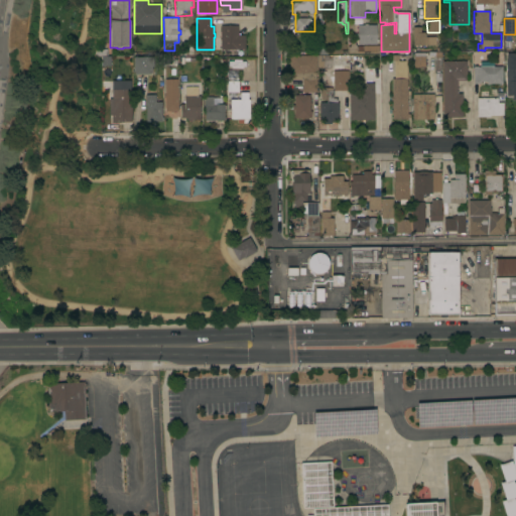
[(221,25),(238,25),(238,35),(245,35),(245,49),(221,49),(221,25)]
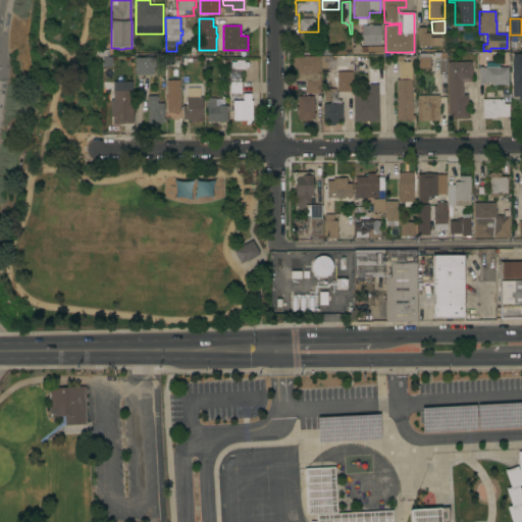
[(380,25),(380,45),(362,45),(362,25),(380,25)]
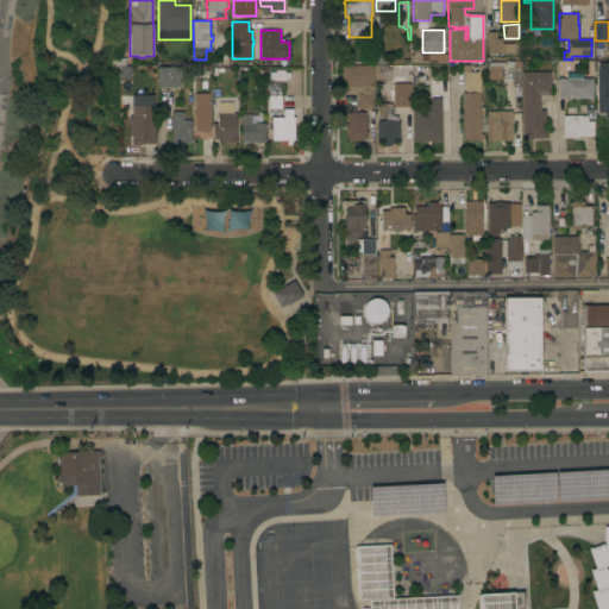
[(488,32),(497,32),(497,38),(502,38),(502,43),(514,43),(514,54),(496,54),(496,56),(494,56),(494,54),(493,54),(493,56),(490,56),(490,54),(488,54),(488,32)]
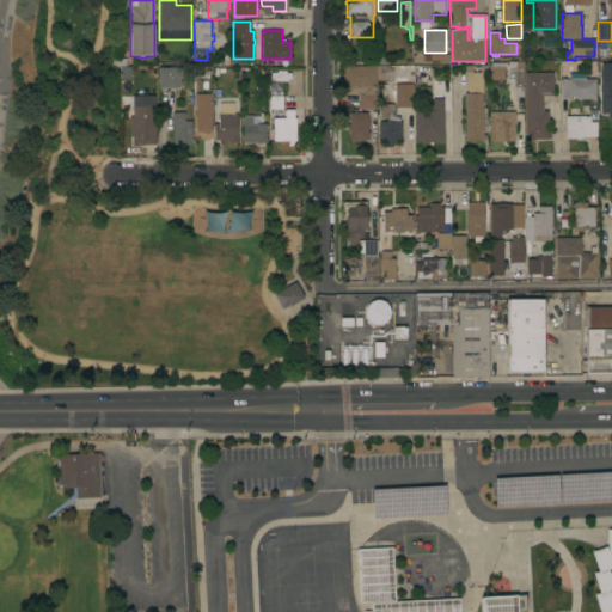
[(490,62),(505,62),(505,80),(490,80),(490,62)]
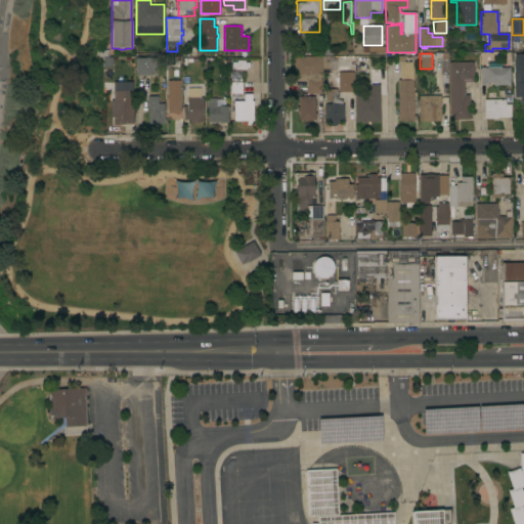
[(514,61),(515,61),(514,54),(523,54),(523,101),(520,101),(520,96),(514,96),(514,61)]
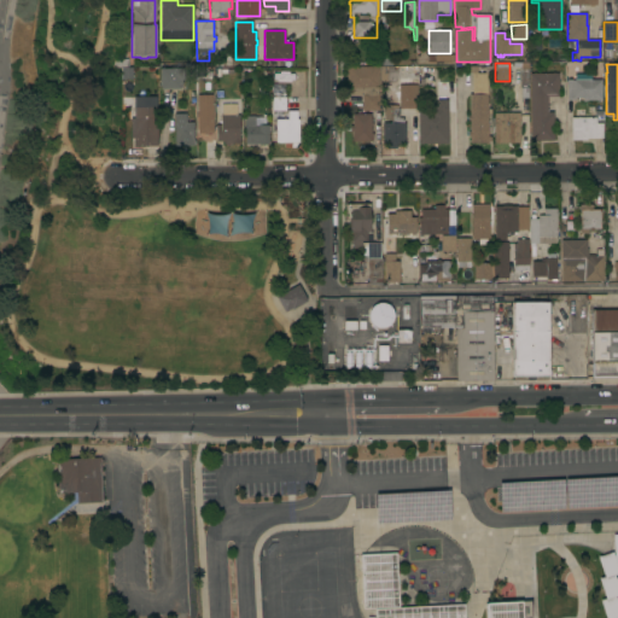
[(379,66),(379,89),(378,89),(378,94),(379,94),(379,111),(362,111),(362,95),(348,95),(348,88),(347,88),(347,66),(379,66)]
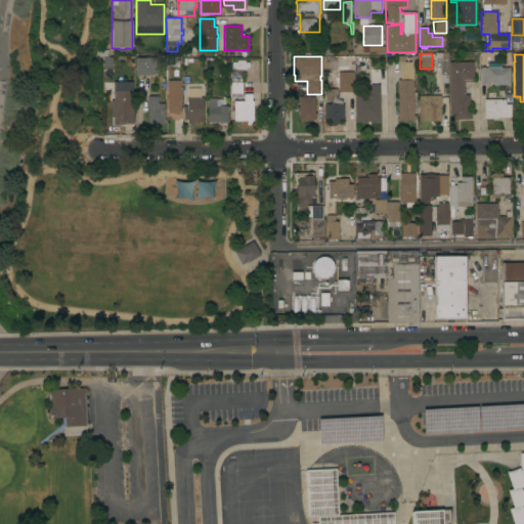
[(135,58),(156,58),(156,68),(154,68),(154,73),(151,73),(151,76),(136,76),(135,58)]
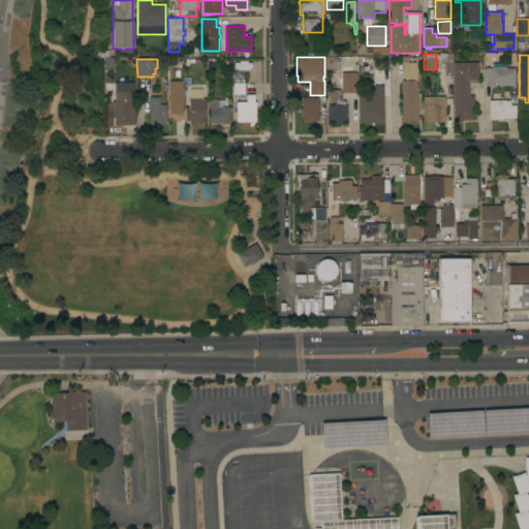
[(402,117),(401,117),(401,113),(402,113),(402,103),(401,103),(400,99),(402,99),(402,81),(404,81),(404,63),(417,63),(417,93),(419,93),(419,97),(417,97),(417,117),(419,117),(419,121),(417,121),(417,122),(402,122),(402,117)]
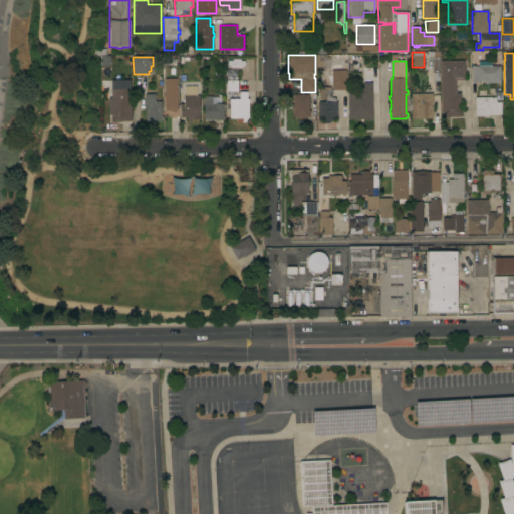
[(441,61),(465,61),(465,80),(456,80),(456,93),(461,93),(461,116),(441,116),(441,61)]
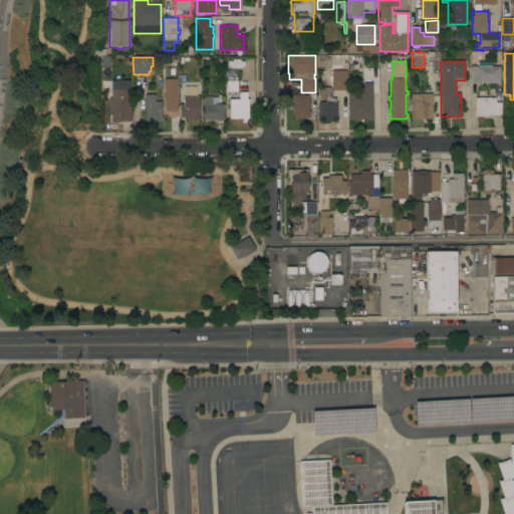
[(471,66),(487,66),(487,65),(490,65),(490,66),(500,66),(500,83),(484,83),(484,81),(478,81),(478,83),(471,83),(471,66)]
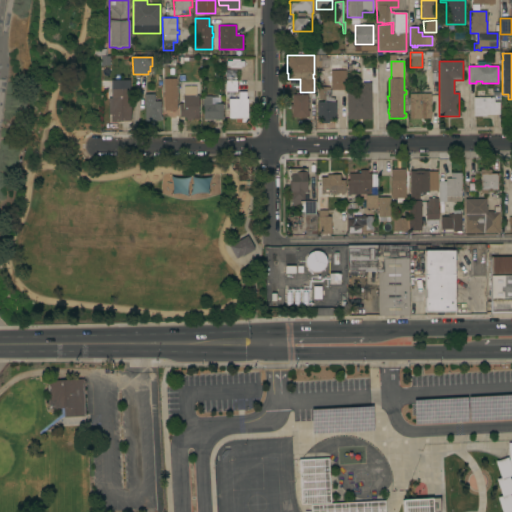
[(345,70),(346,90),(331,90),(331,70),(345,70)]
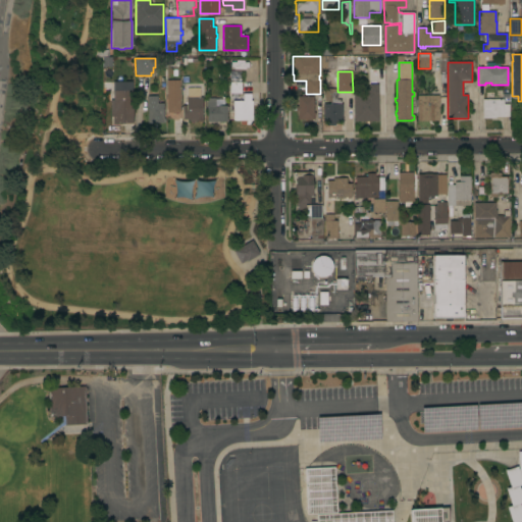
[(149,91),(137,90),(137,84),(140,84),(140,77),(150,79),(149,91)]
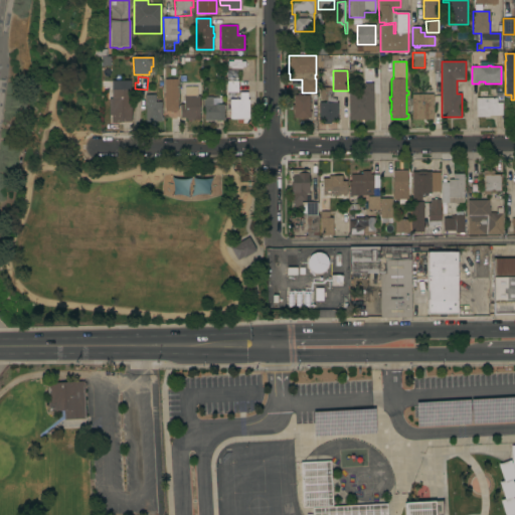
[(164,98),(163,98),(163,95),(164,95),(164,79),(177,78),(178,111),(165,112),(164,98)]
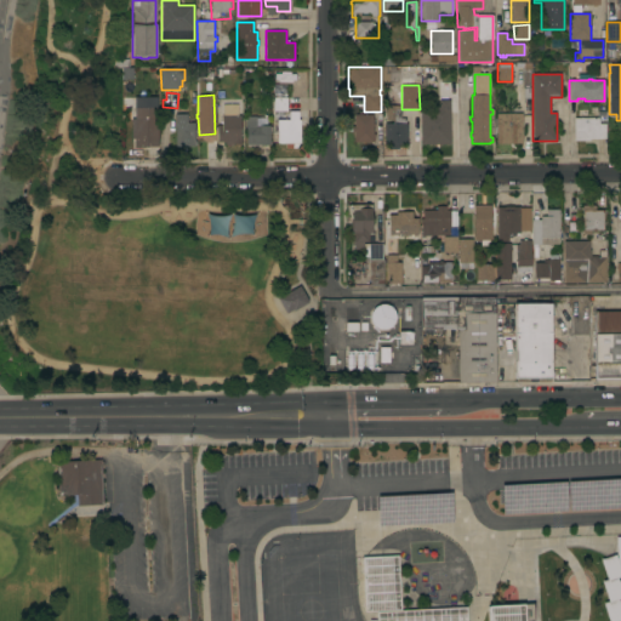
[(273,98),(283,98),(283,96),(285,96),(285,97),(286,97),(286,110),(273,110),(273,98)]
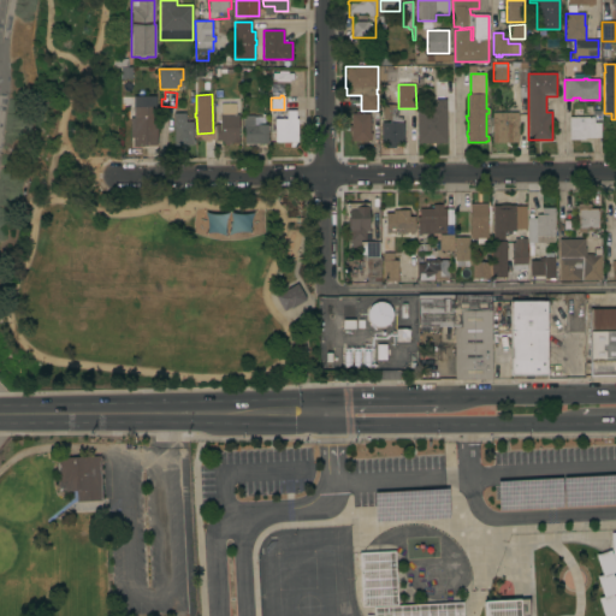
[(238,100),(240,143),(231,143),(223,144),(223,141),(215,141),(215,124),(220,124),(220,100),(238,100)]
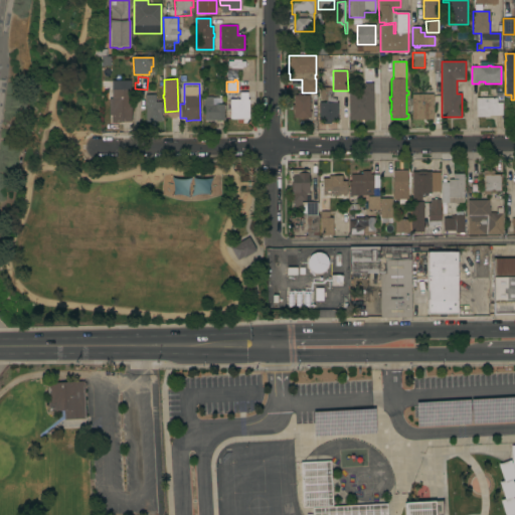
[(320,88),(331,88),(331,91),(332,91),(332,98),(337,98),(337,103),(338,103),(338,120),(330,120),(330,124),(323,124),(323,121),(319,121),(319,102),(325,102),(325,100),(320,100),(320,88)]
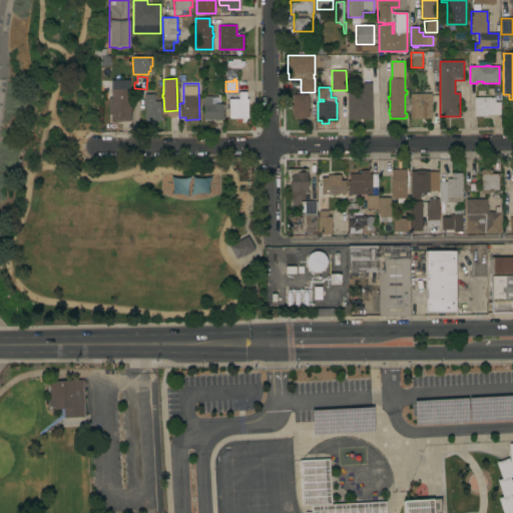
[(348,88),(371,87),(372,119),(363,119),(363,121),(360,121),(360,119),(348,119),(348,88)]
